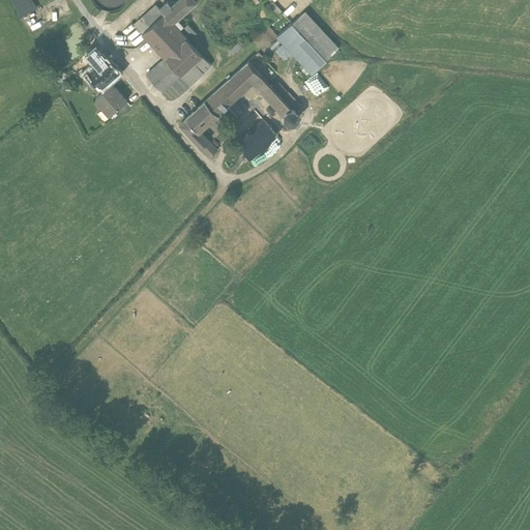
[(26,0),(5,0),(18,23),(34,15),(26,0)]
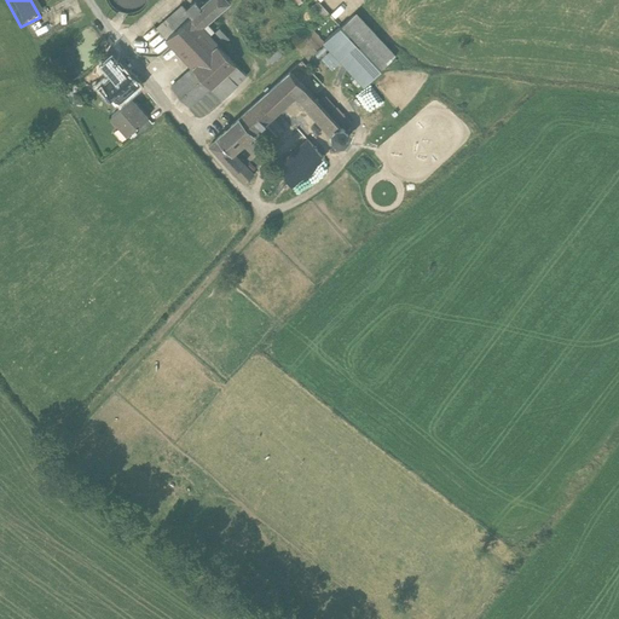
[(229,6),(225,4),(221,0),(200,0),(194,5),(192,3),(187,7),(206,27),(229,6)]
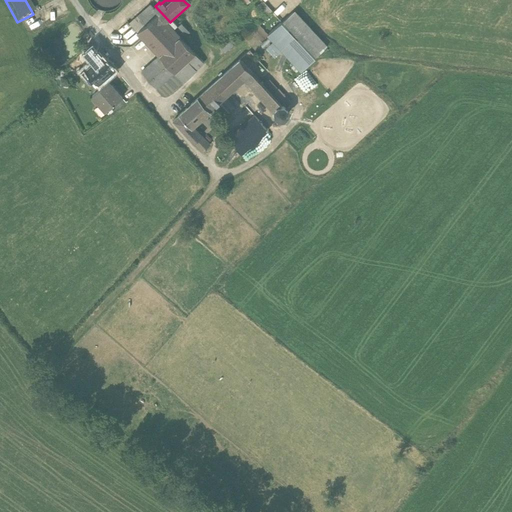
[(265,16),(272,11),(262,0),(261,0),(256,5),(265,16)]
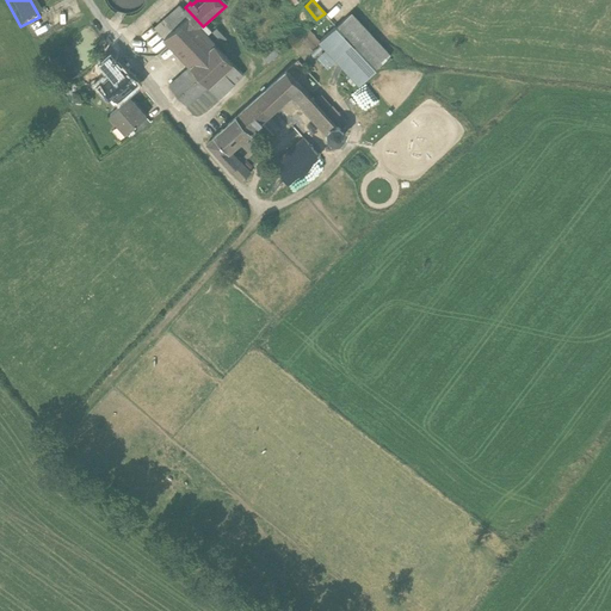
[(164,84),(197,121),(244,79),(216,48),(220,44),(203,26),(185,7),(181,11),(178,7),(149,32),(181,67),(164,84)]
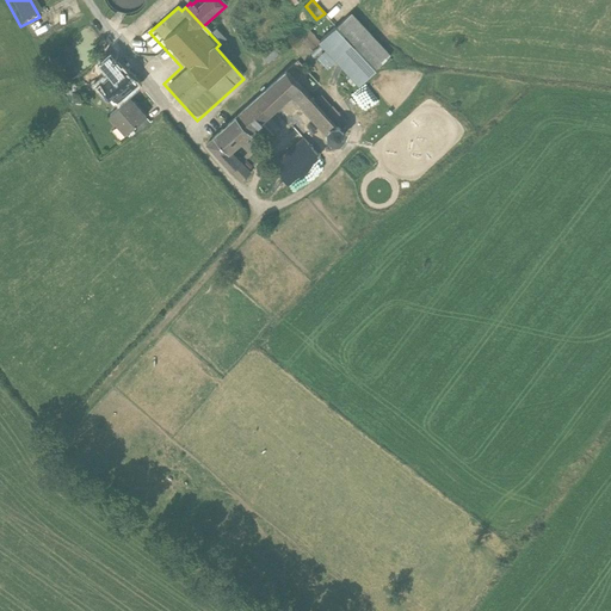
[(390,56),(351,14),(319,44),(358,87),(390,56)]
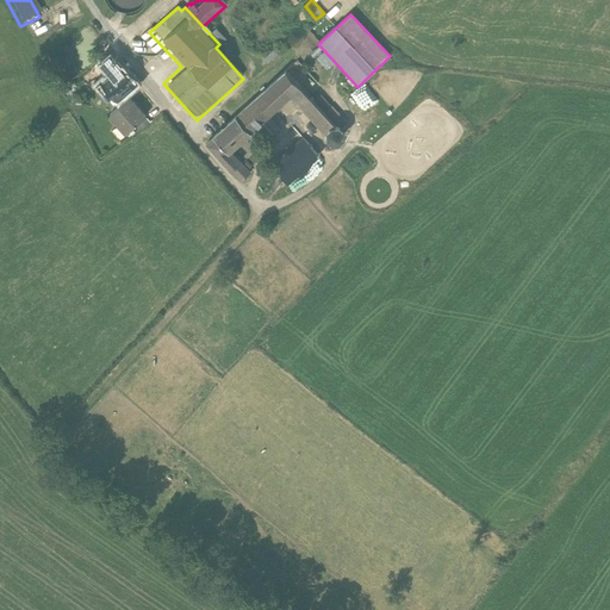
[(273,47),(262,56),(267,61),(278,51),(273,47)]
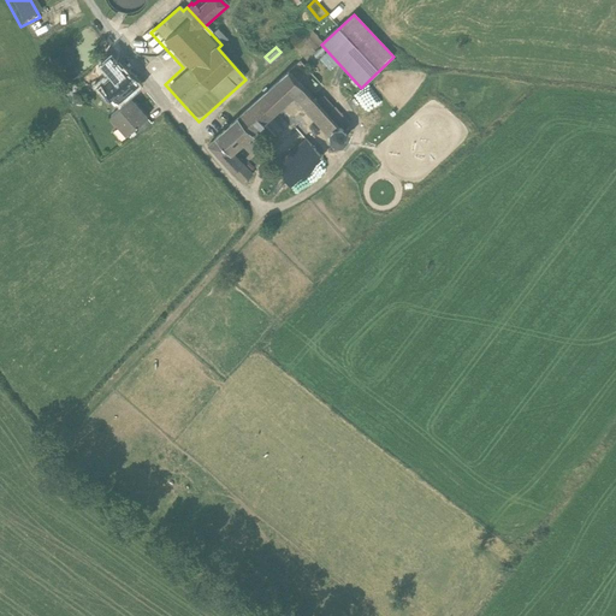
[(101,86),(117,105),(126,98),(129,100),(141,90),(122,67),(119,70),(111,60),(100,69),(108,80),(101,86)]
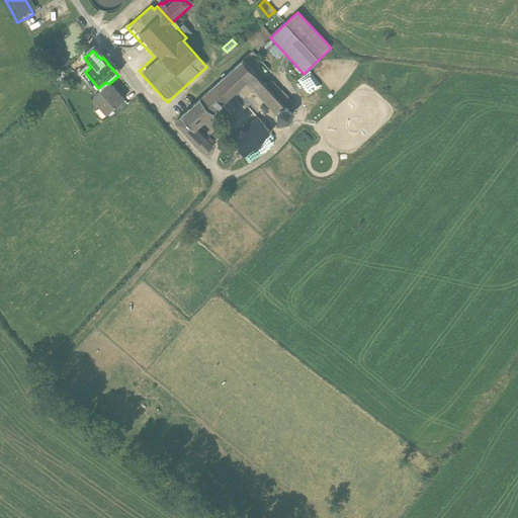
[(240,62),(197,100),(210,115),(245,84),(272,114),(280,106),(240,62)]
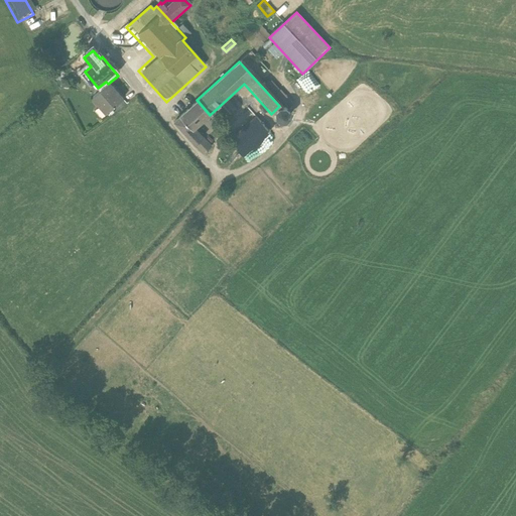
[(92,100),(106,117),(123,102),(109,86),(92,100)]
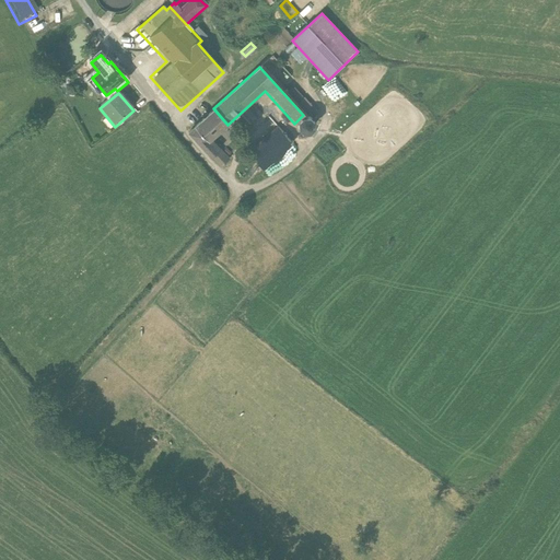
[(310,115),(316,108),(304,94),(296,102),(310,115)]
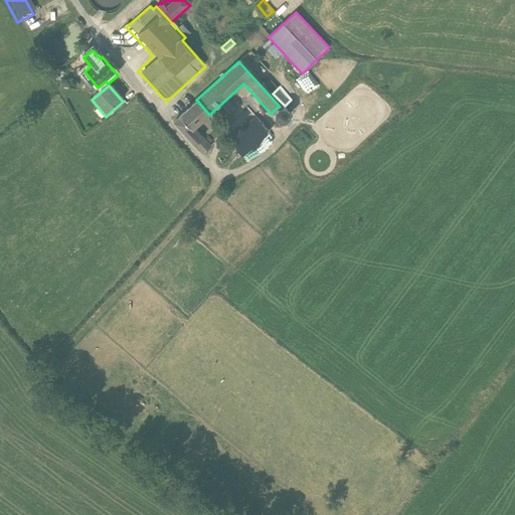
[(209,115),(196,100),(175,120),(189,135),(194,131),(210,117),(209,115)]
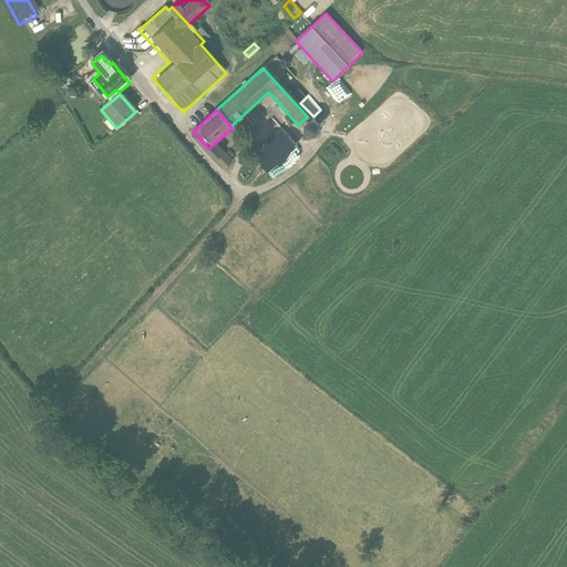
[(267,176),(297,148),(281,132),(251,160),(267,176)]
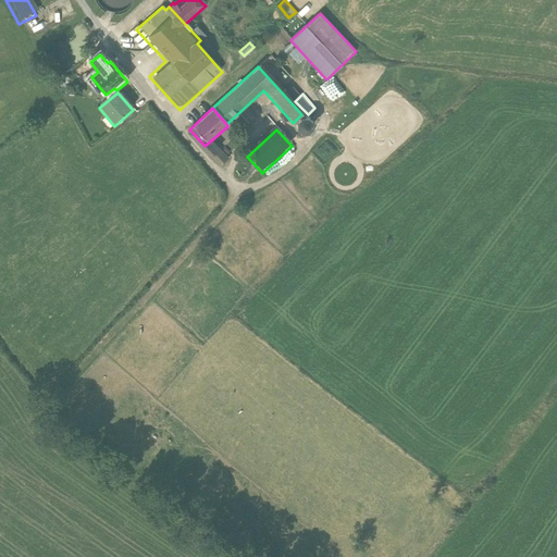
[(223,166),(229,162),(210,141),(205,146),(223,166)]
